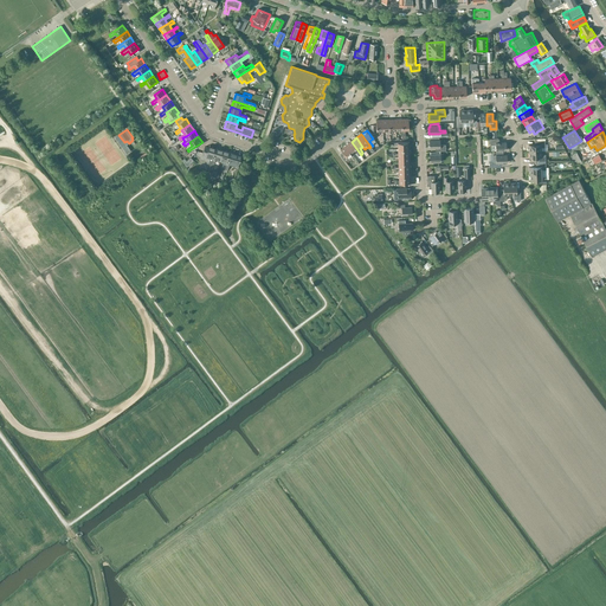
[(430,141),(429,141),(430,148),(434,148),(437,148),(437,152),(446,152),(445,144),(440,146),(439,140),(439,137),(430,139),(430,141)]
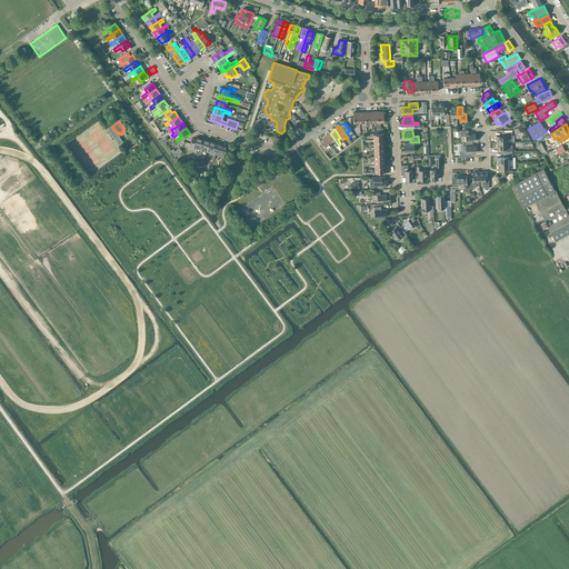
[(468,130),(460,130),(460,137),(465,137),(466,143),(472,143),(472,141),(476,141),(475,133),(468,133),(468,130)]
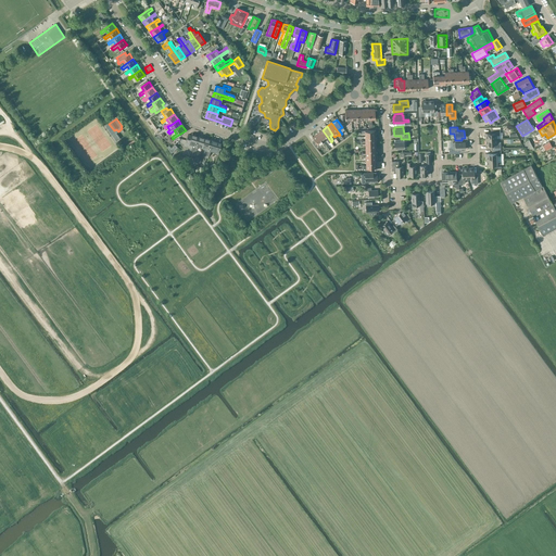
[(485,134),(485,139),(496,139),(496,136),(501,136),(500,129),(497,129),(497,127),(492,127),(492,129),(491,129),(491,133),(485,134)]
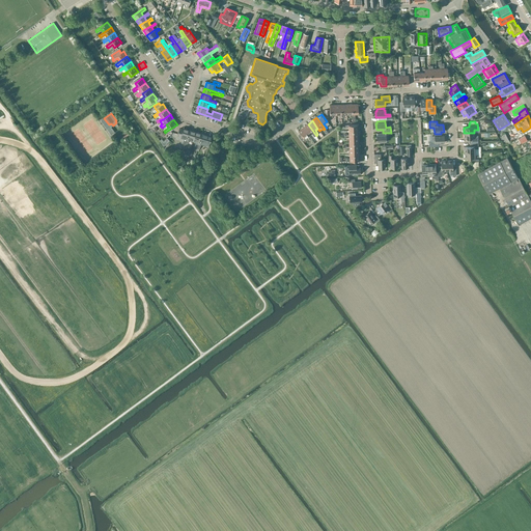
[(316,136),(308,124),(303,128),(309,135),(311,133),(314,137),(316,136)]
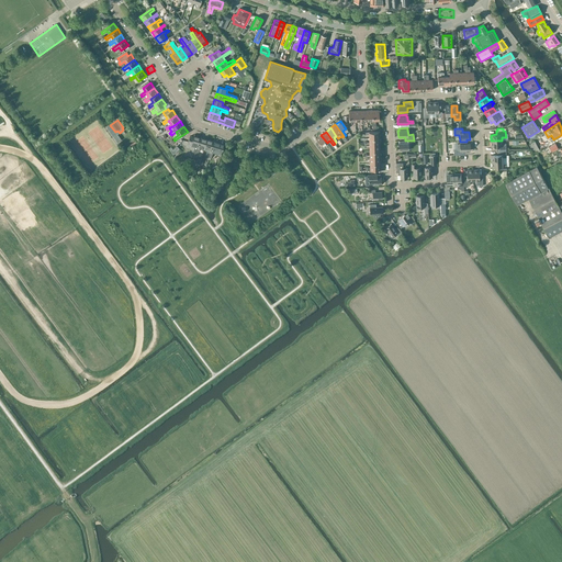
[(366,167),(366,170),(359,170),(359,173),(375,172),(375,171),(381,171),(380,132),(364,132),(364,135),(367,135),(367,134),(369,134),(369,138),(369,143),(368,143),(367,142),(364,142),(364,147),(367,147),(368,147),(369,146),(370,155),(368,155),(367,154),(364,154),(364,160),(366,160),(367,160),(368,159),(370,159),(370,167),(369,167),(368,167),(366,167)]
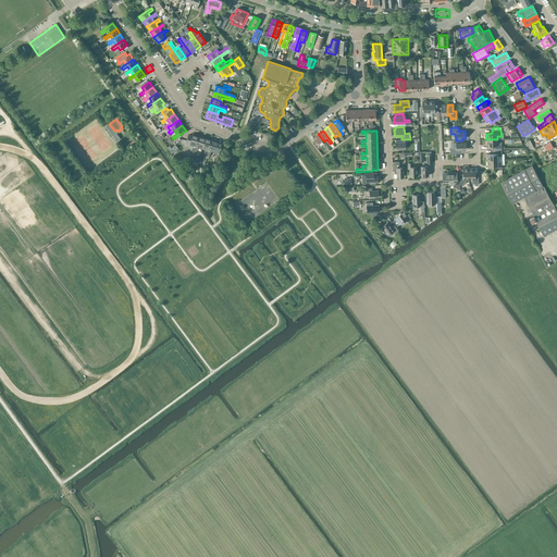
[(194,151),(199,136),(193,134),(192,136),(188,135),(186,143),(193,145),(192,151),(194,151)]
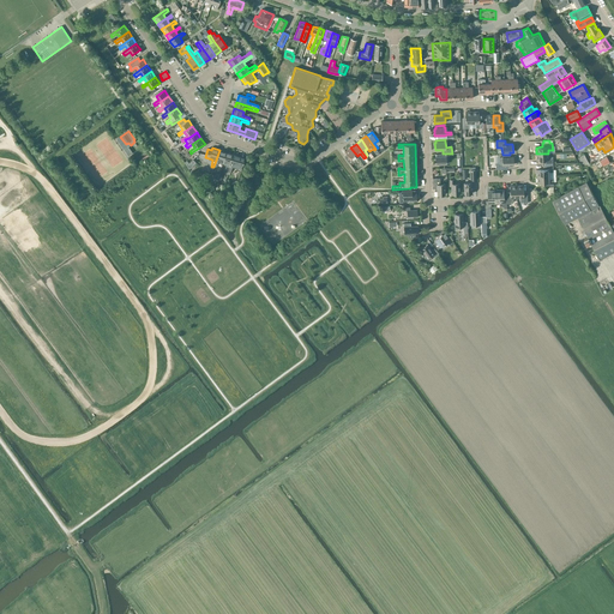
[(350,164),(353,162),(355,160),(354,158),(357,156),(350,148),(345,151),(348,155),(344,157),(350,164)]
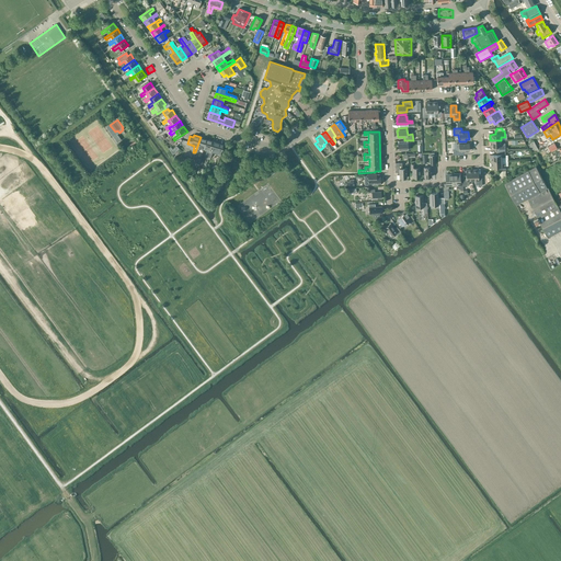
[(204,149),(207,139),(201,137),(195,152),(198,153),(201,148),(204,149)]
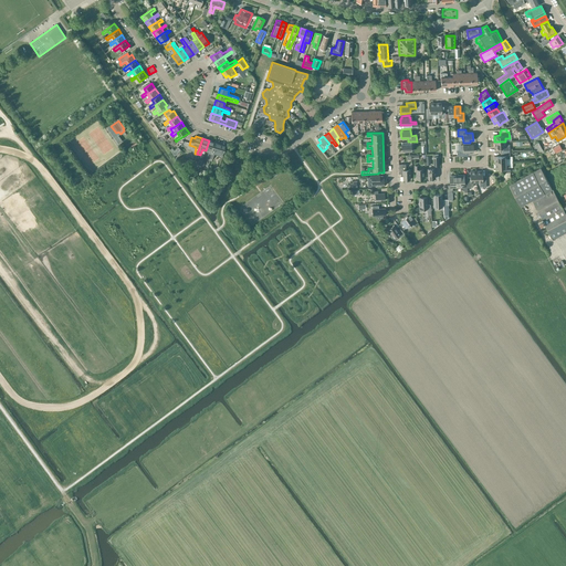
[(210,158),(215,143),(209,140),(206,150),(209,152),(208,157),(210,158)]
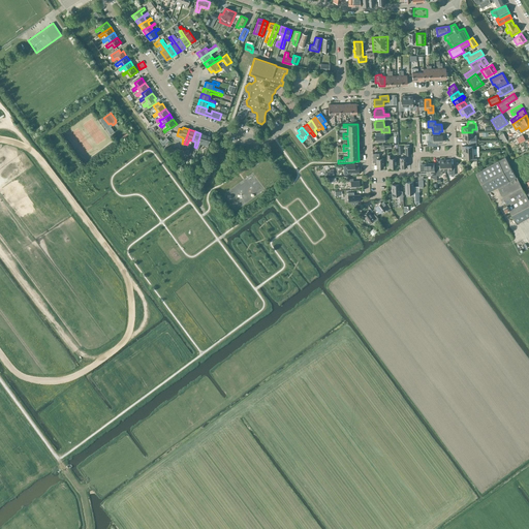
[(375,135),(375,142),(384,142),(384,141),(384,134),(383,134),(383,132),(375,133),(375,135)]
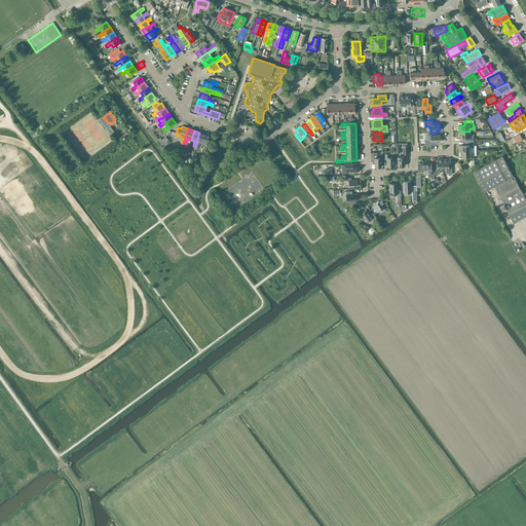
[(470,135),(470,132),(459,132),(459,137),(466,137),(466,140),(474,140),(474,134),(470,135)]
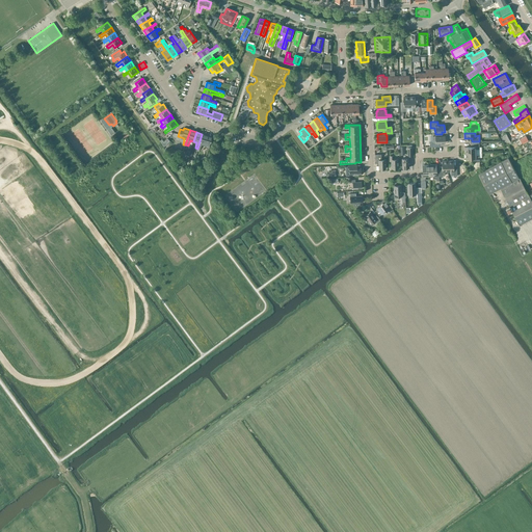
[(508,144),(511,142),(506,133),(502,136),(506,145),(508,144)]
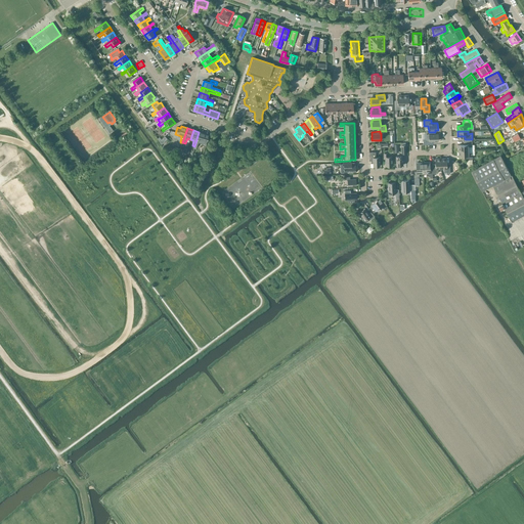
[(206,145),(209,135),(199,132),(194,146),(195,146),(198,147),(199,141),(202,142),(202,144),(206,145)]
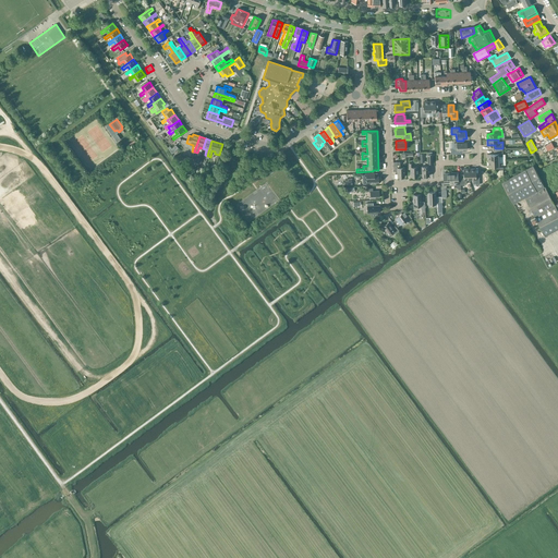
[(466,143),(463,143),(463,141),(457,141),(457,143),(453,143),(455,149),(450,149),(450,154),(459,154),(459,150),(466,149),(466,143)]
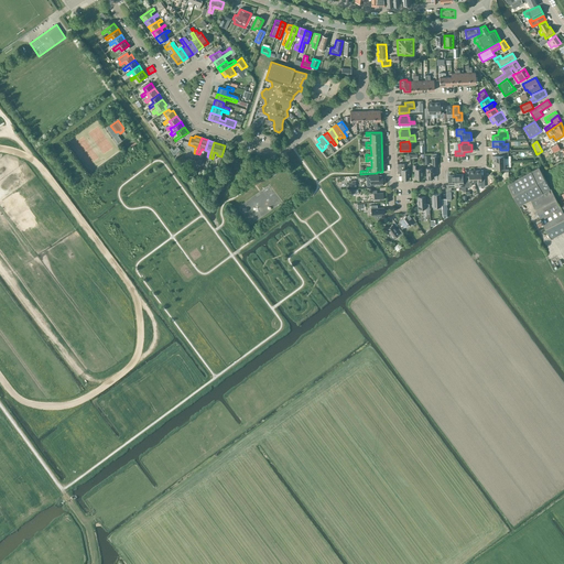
[(500,155),(494,155),(494,162),(505,161),(511,161),(510,156),(508,156),(508,152),(500,152),(500,155)]
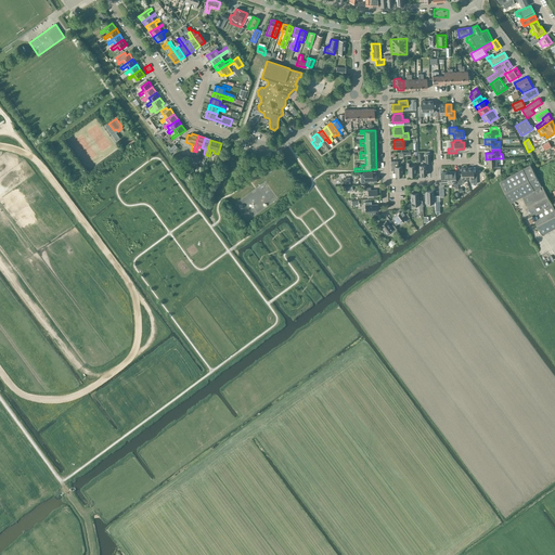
[(497,158),(486,159),(486,165),(494,165),(494,168),(501,168),(501,165),(503,165),(503,158),(497,158)]
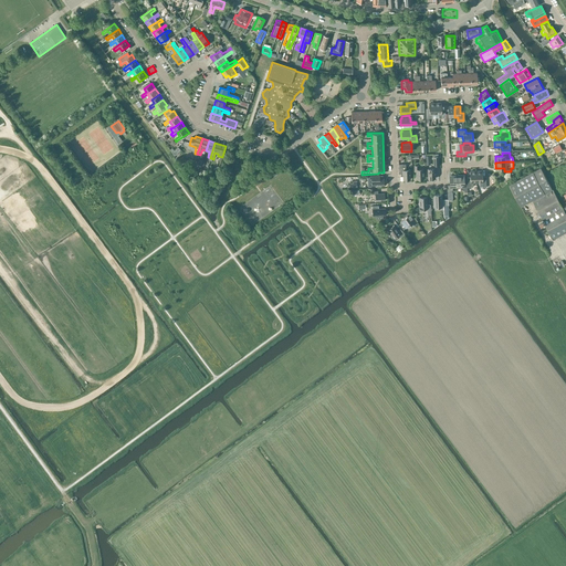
[(399,173),(402,173),(404,180),(410,179),(410,169),(406,170),(406,165),(402,165),(402,164),(399,164),(399,173)]
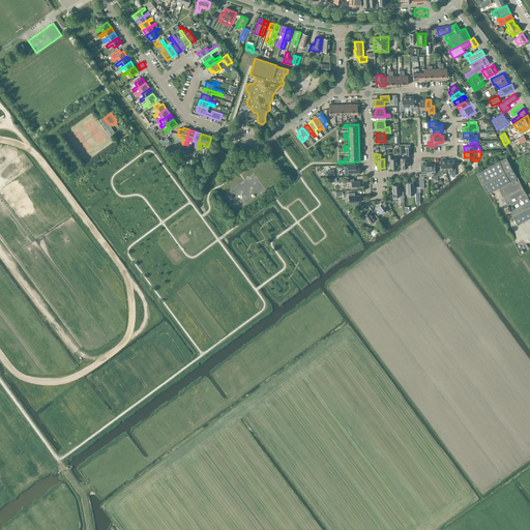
[(396,168),(396,158),(392,158),(392,154),(388,154),(388,159),(389,159),(390,168),(396,168)]
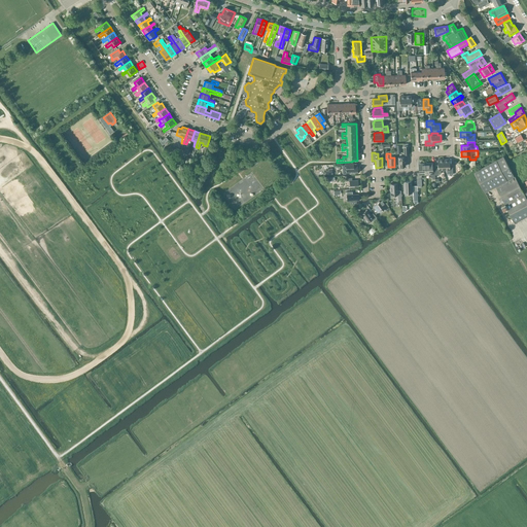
[(515,222),(526,216),(526,191),(524,194),(515,176),(514,176),(503,155),(475,171),(485,191),(495,185),(505,204),(501,206),(503,211),(507,209),(515,222)]
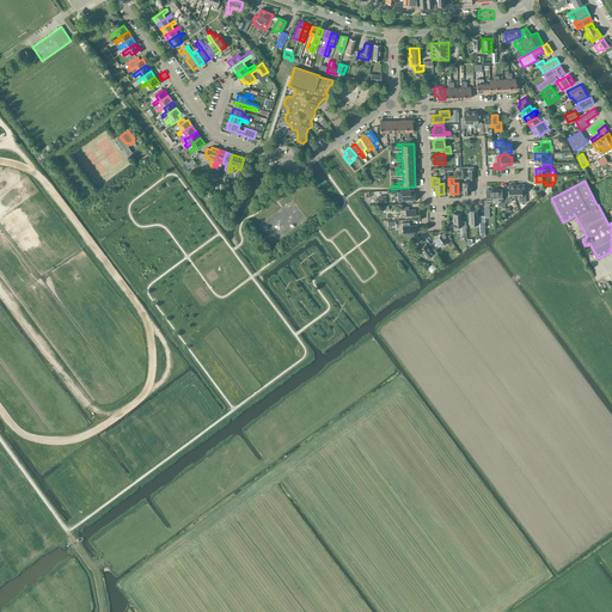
[(512,197),(515,197),(515,185),(508,185),(509,194),(505,195),(506,200),(506,203),(509,203),(509,202),(512,202),(512,197)]
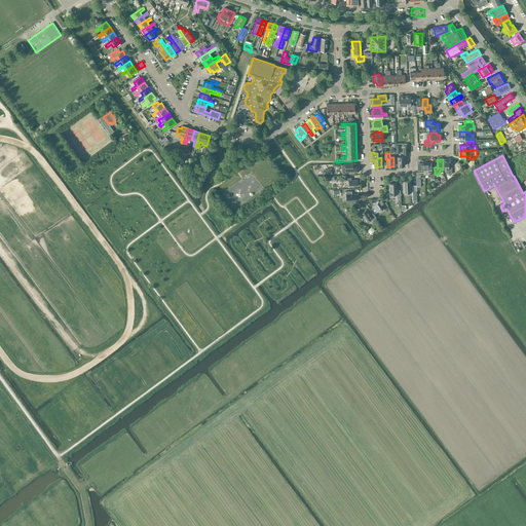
[(443,159),(443,170),(446,170),(446,173),(449,173),(449,174),(452,174),(452,166),(448,166),(448,159),(443,159)]
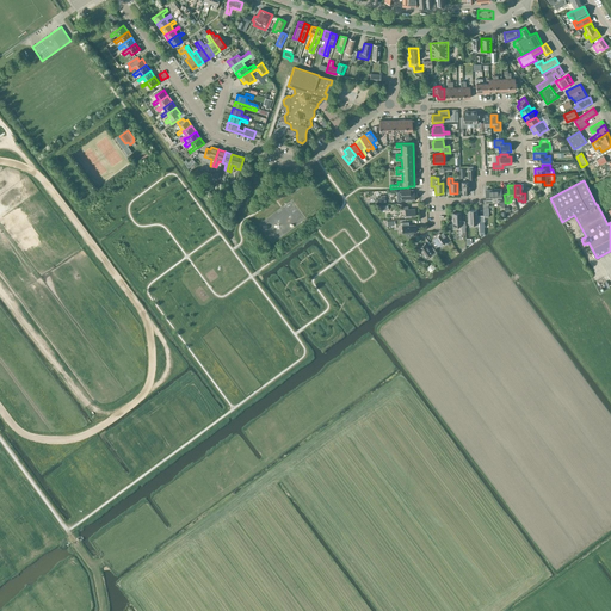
[(505,208),(505,203),(505,199),(501,199),(501,189),(493,190),(494,203),(499,202),(500,205),(501,205),(501,208),(505,208)]
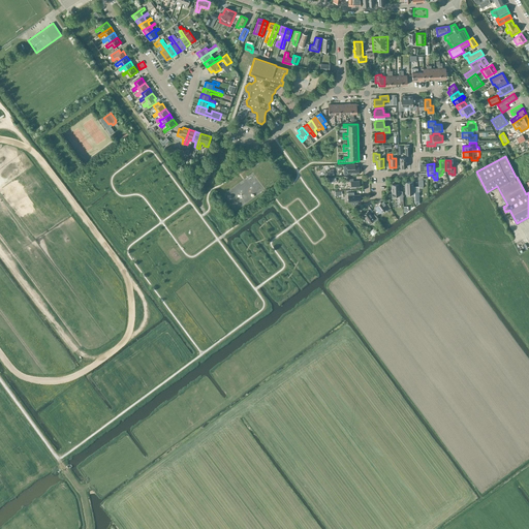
[(347,164),(344,164),(344,168),(347,167),(347,168),(347,174),(350,174),(360,174),(359,167),(355,167),(355,164),(347,164)]
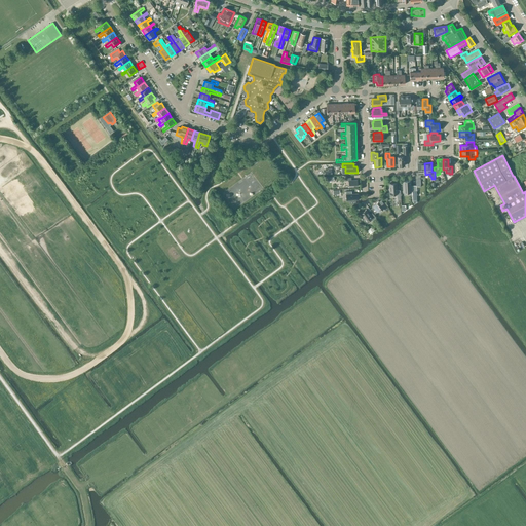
[(416,173),(416,175),(416,179),(419,179),(419,178),(420,178),(421,175),(425,175),(424,163),(418,163),(418,173),(416,173)]
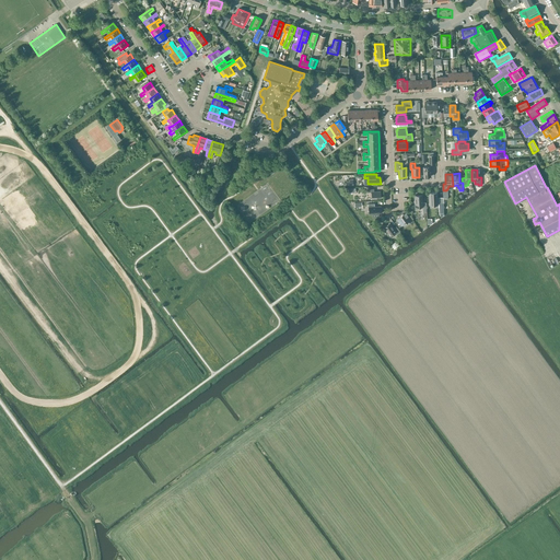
[(368,193),(371,193),(371,199),(381,199),(381,193),(374,193),(374,189),(368,189),(368,193)]
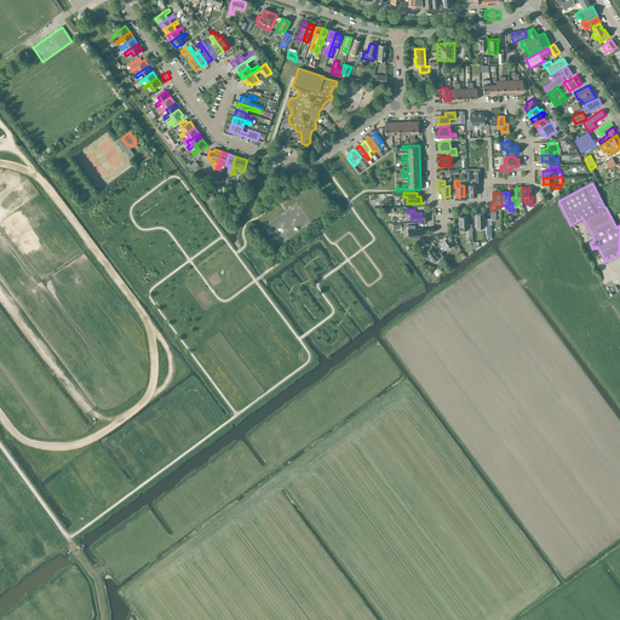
[(484,213),(475,213),(475,227),(484,227),(484,213)]
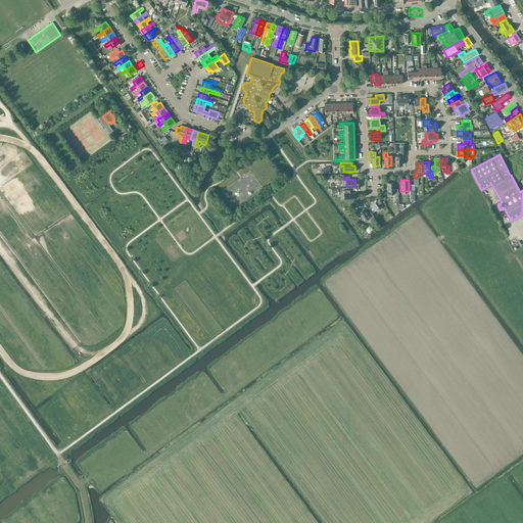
[(387,183),(387,193),(394,193),(395,198),(398,198),(398,189),(395,189),(394,182),(387,183)]
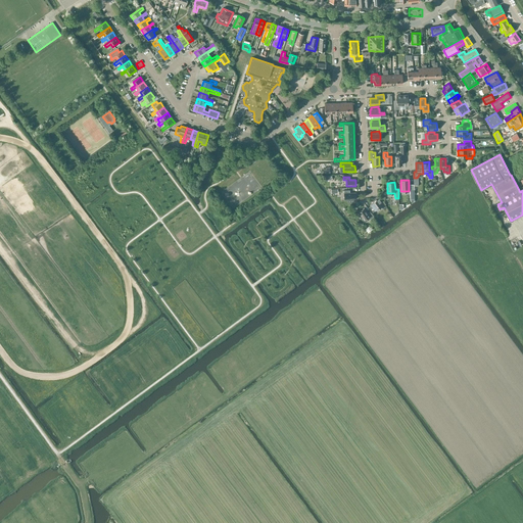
[(349,190),(344,191),(344,194),(344,200),(347,199),(347,202),(353,202),(353,199),(357,199),(357,193),(350,193),(349,190)]
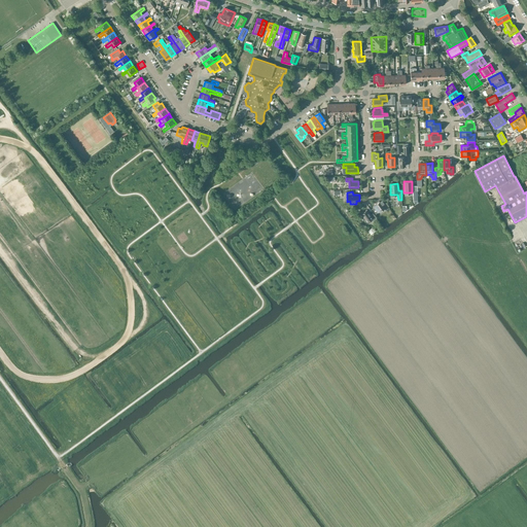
[(375,208),(373,209),(376,214),(378,213),(384,208),(385,209),(388,207),(384,202),(383,200),(380,202),(374,206),(375,208)]
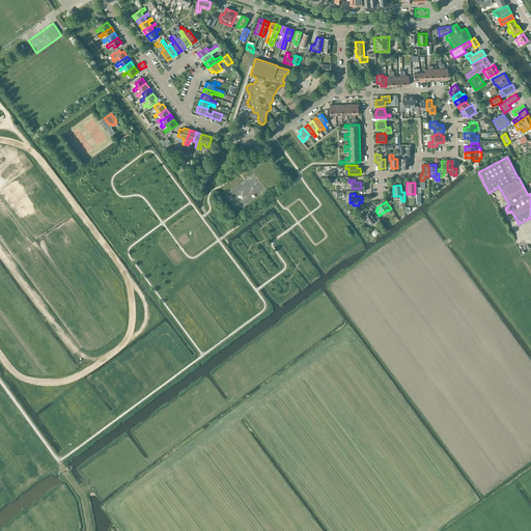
[(367,222),(368,221),(371,225),(380,220),(375,215),(373,217),(370,212),(364,216),(366,218),(365,219),(365,220),(366,222),(367,222)]
